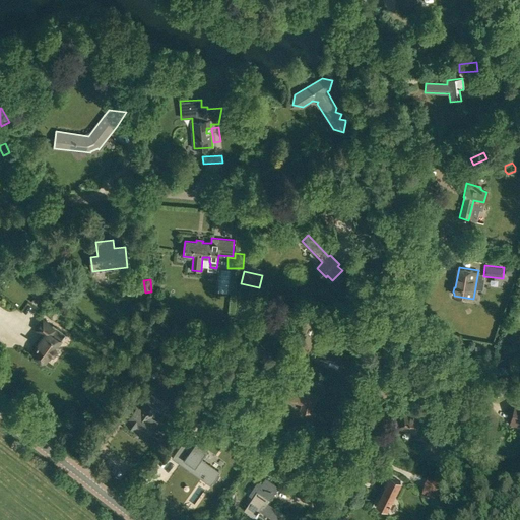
[(308,315),(316,317),(317,311),(325,313),(327,305),(311,301),(308,315)]
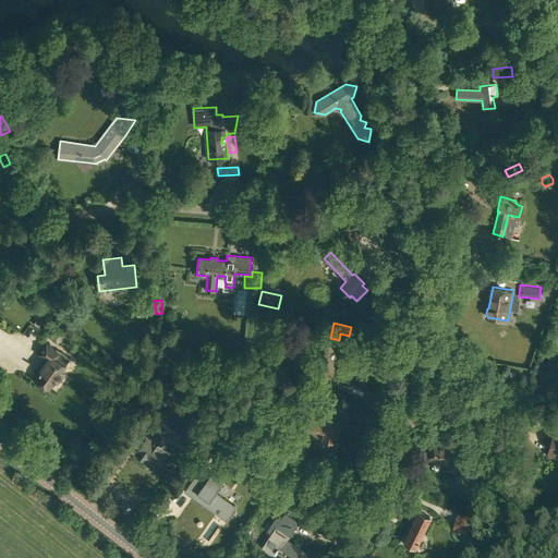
[(48,336),(58,343),(64,334),(55,327),(48,336)]
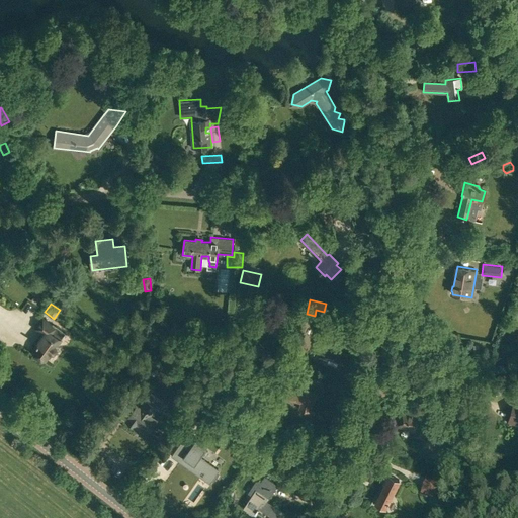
[(41,358),(46,360),(52,353),(55,353),(58,349),(56,347),(61,340),(61,339),(66,333),(54,324),(52,326),(44,319),(36,328),(45,334),(36,344),(37,345),(32,351),(36,353),(35,354),(41,358)]
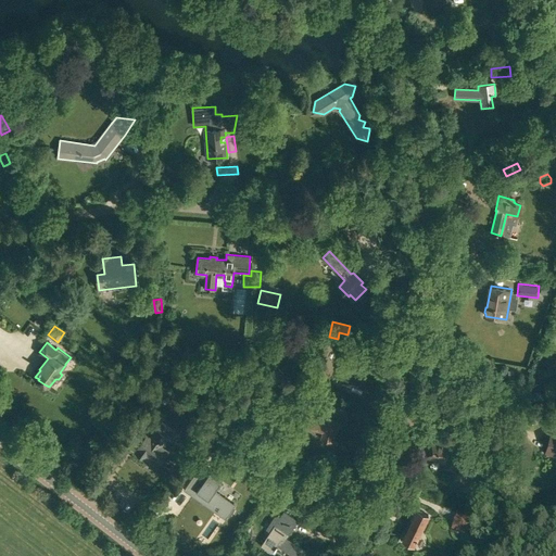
[(352,383),(362,387),(367,373),(357,370),(361,362),(350,357),(349,359),(343,357),(339,370),(344,371),(340,382),(351,387),(352,383)]
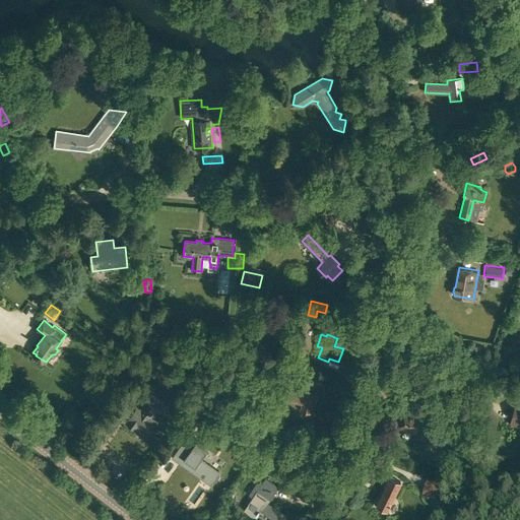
[(254,367),(266,370),(269,356),(258,353),(258,354),(252,352),(249,363),(255,364),(254,367)]
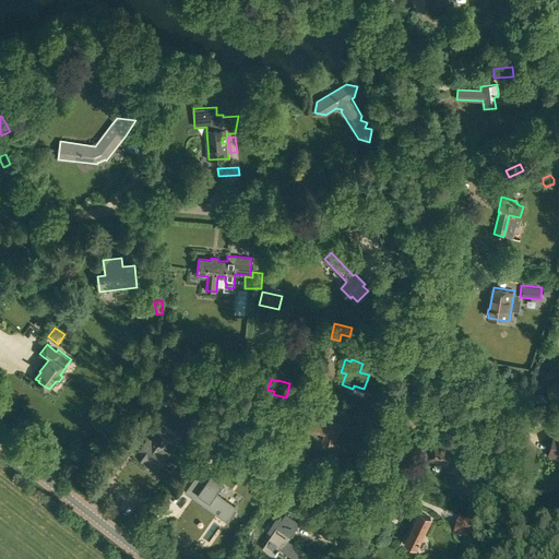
[(322,441),(333,444),(335,436),(339,436),(342,424),(329,419),(330,416),(332,417),(334,412),(331,411),(332,407),(334,407),(336,399),(323,395),(321,404),(323,405),(321,417),(311,415),(307,429),(324,433),(322,441)]
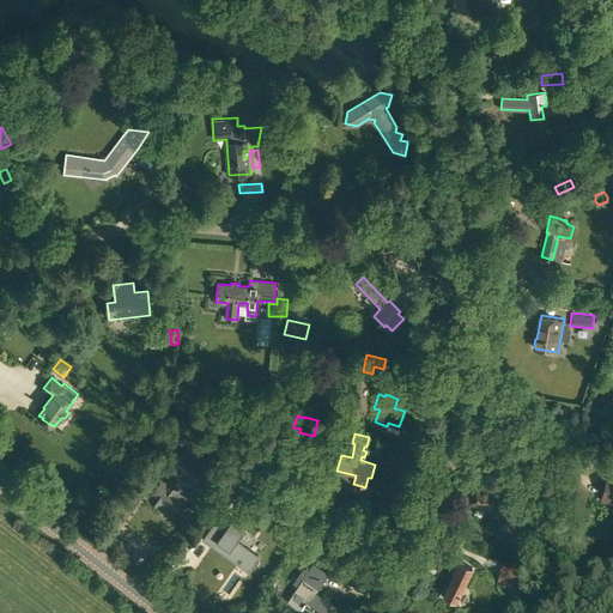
[(553,445),(559,451),(565,445),(559,439),(553,445)]
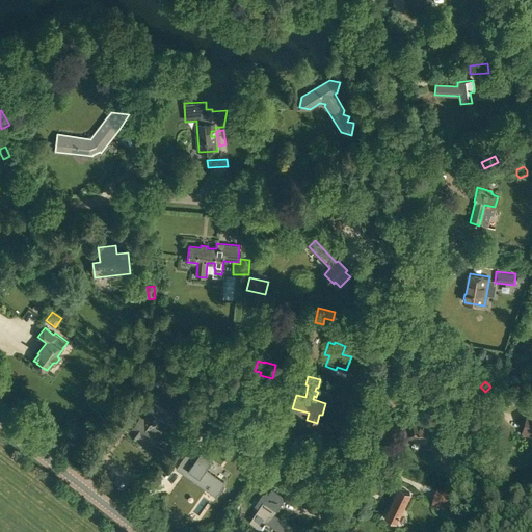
[(505,402),(514,404),(519,388),(509,386),(505,402)]
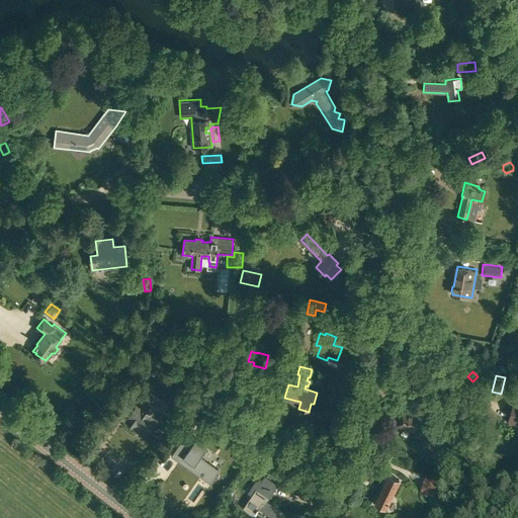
[(143,381),(131,398),(137,403),(149,386),(143,381)]
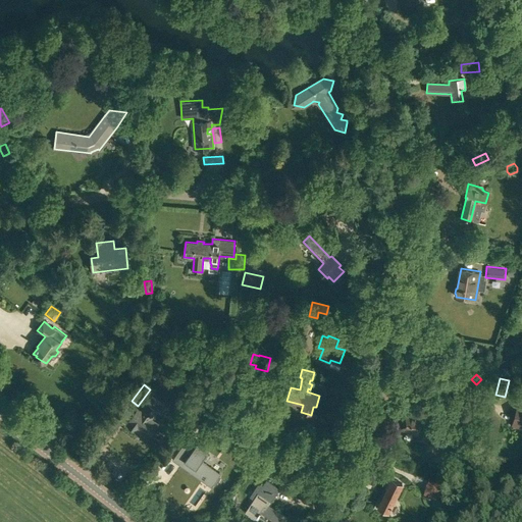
[(138,427),(149,435),(157,423),(150,418),(156,410),(148,403),(141,412),(138,409),(128,420),(129,420),(127,424),(136,430),(138,427)]
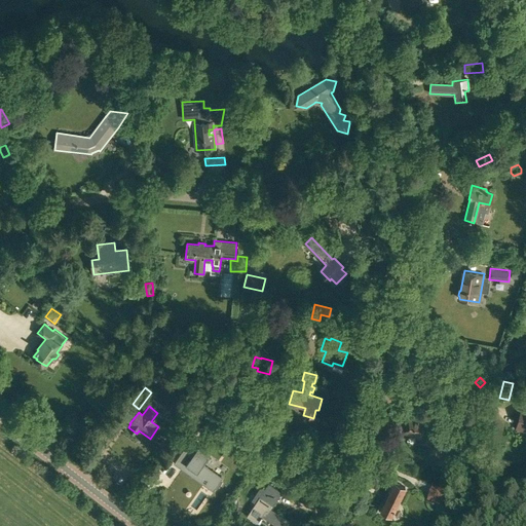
[(516,427),(525,430),(525,407),(522,406),(516,427)]
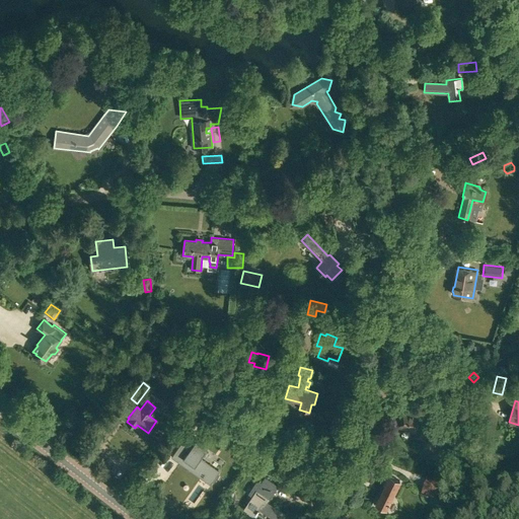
[(405,428),(415,430),(419,416),(402,411),(402,413),(399,415),(398,419),(399,421),(398,424),(405,426),(405,428)]
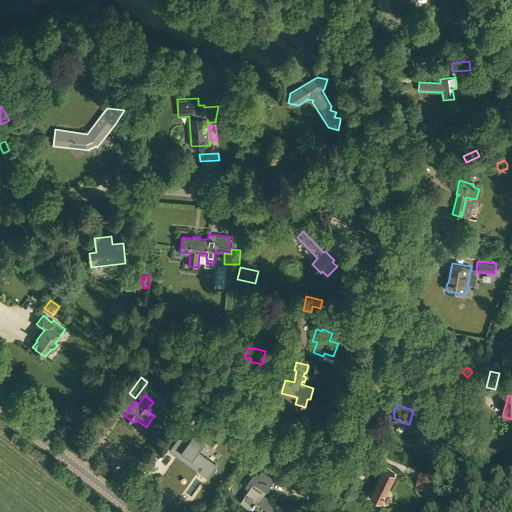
[(433,413),(450,419),(453,410),(436,405),(433,413)]
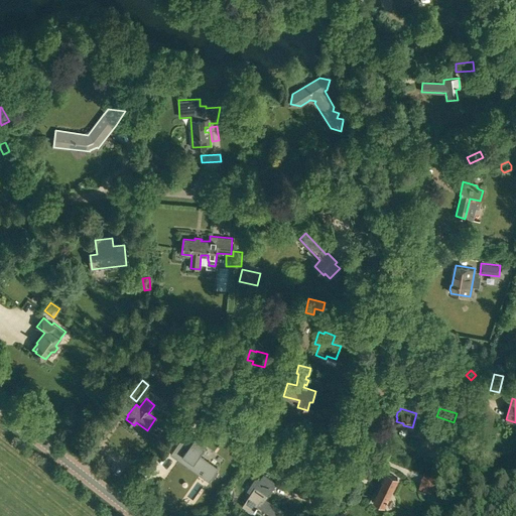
[(413,440),(424,439),(423,429),(413,430),(413,440)]
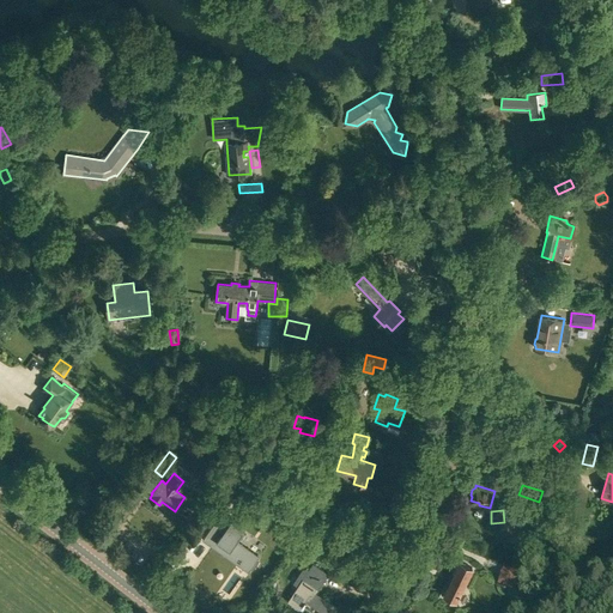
[(234,523),(213,548),(249,575),(261,558),(238,542),(247,533),(234,523)]
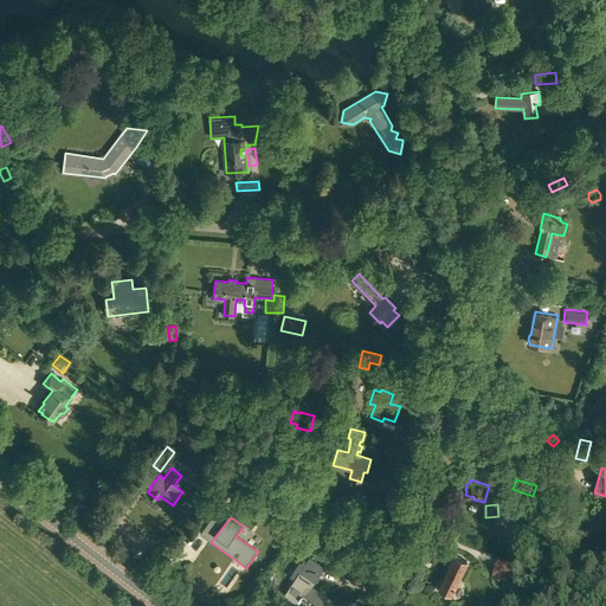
[(313,554),(326,562),(330,555),(317,546),(313,554)]
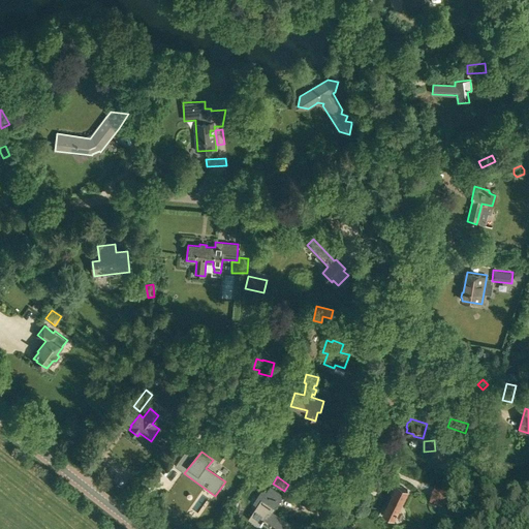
[(381,512),(392,518),(406,490),(395,485),(391,493),(391,494),(381,512)]
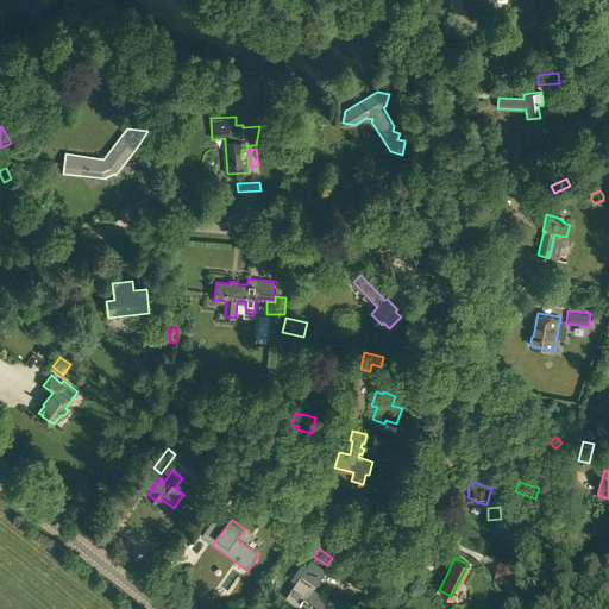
[(316,608),(332,608),(336,604),(314,589),(327,570),(311,559),(307,565),(305,564),(301,565),(292,579),(296,582),(286,597),(297,606),(303,597),(319,608),(316,608)]
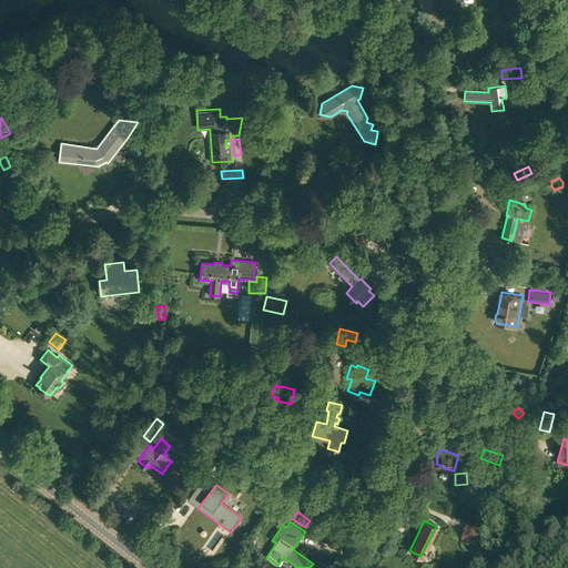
[(462,541),(478,547),(484,533),(467,527),(462,541)]
